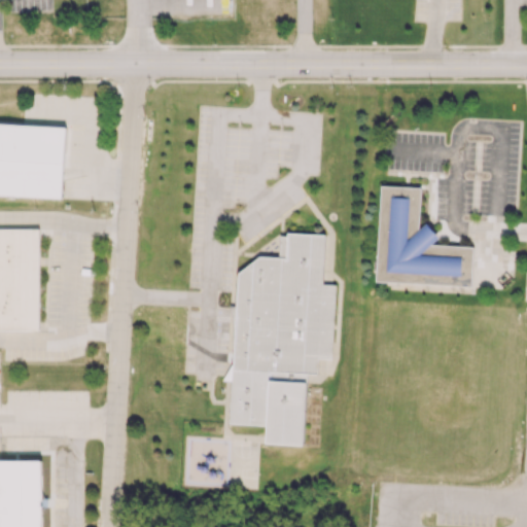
[(66,127),(0,123),(0,192),(63,197),(66,127)]
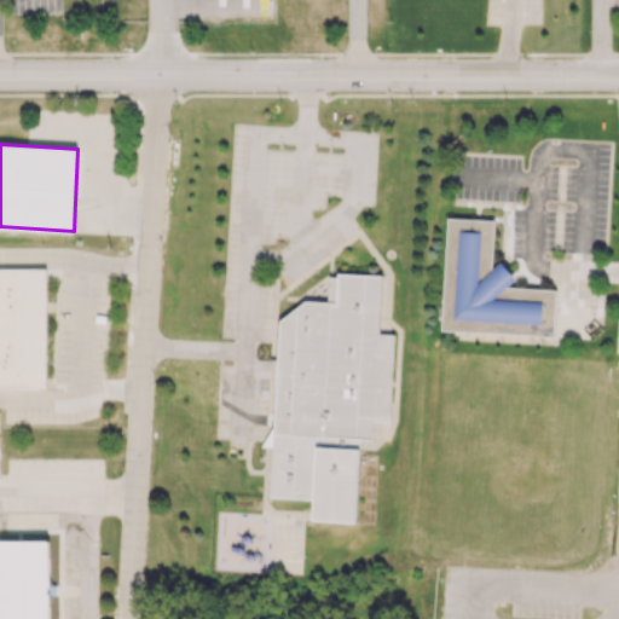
[(443,331),(554,335),(556,289),(510,288),(512,265),(493,265),(495,220),(447,218),(443,331)]
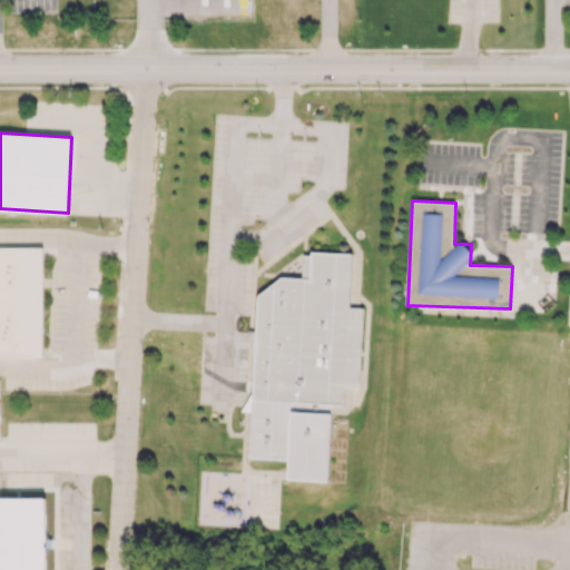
[(43,247),(0,246),(0,356),(42,357),(43,247)]
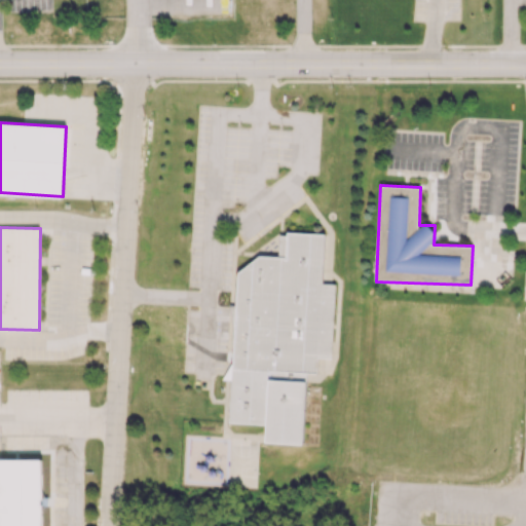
[(303,443),(307,372),(316,372),(317,357),(332,358),(335,284),(323,284),(325,234),(279,232),(278,261),(237,259),(231,379),(229,422),(266,424),(266,442),(303,443)]
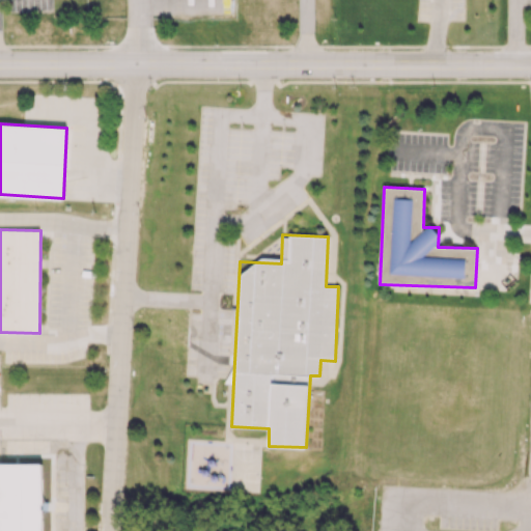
[(0,463),(0,530),(43,530),(43,463),(0,463)]
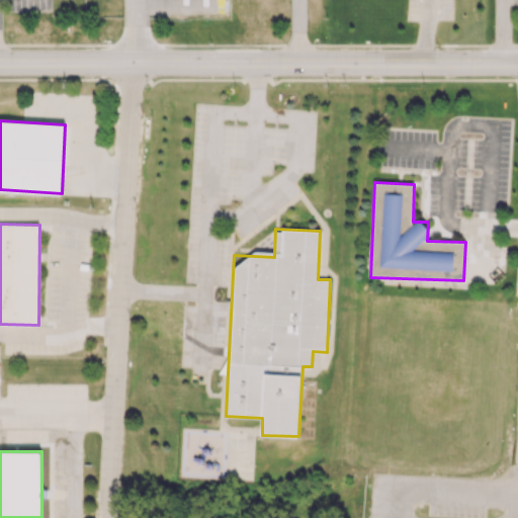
All buildings are outlined.
